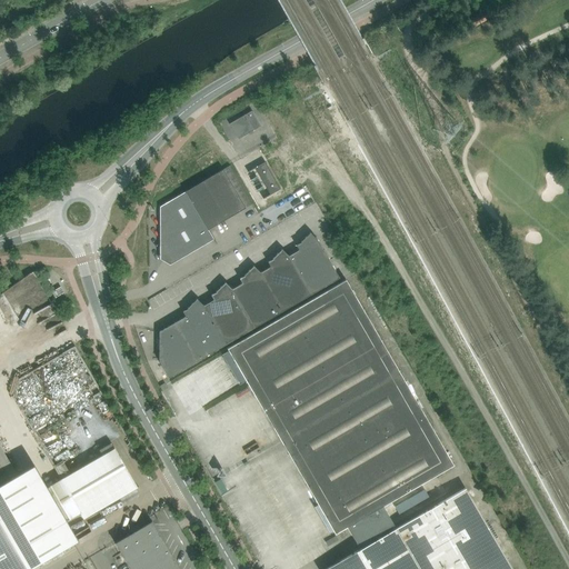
[(482,12),(470,19),(475,27),(487,19),(482,12)]
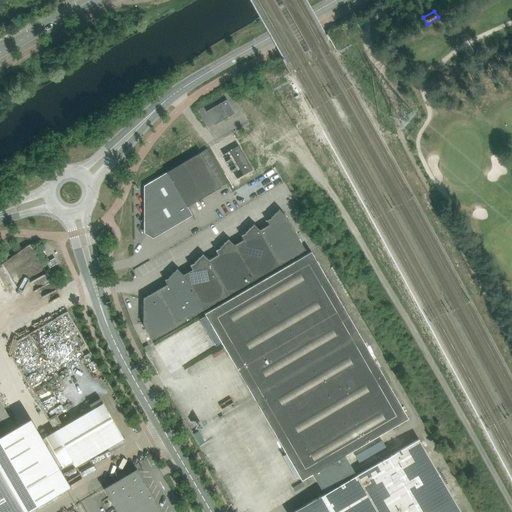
[(235,113),(227,100),(206,111),(214,125),(235,113)]
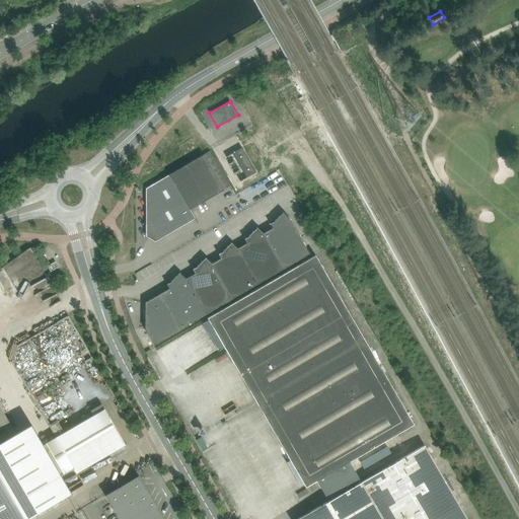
[(240,165),(247,177),(256,172),(242,148),(233,153),(240,165)]
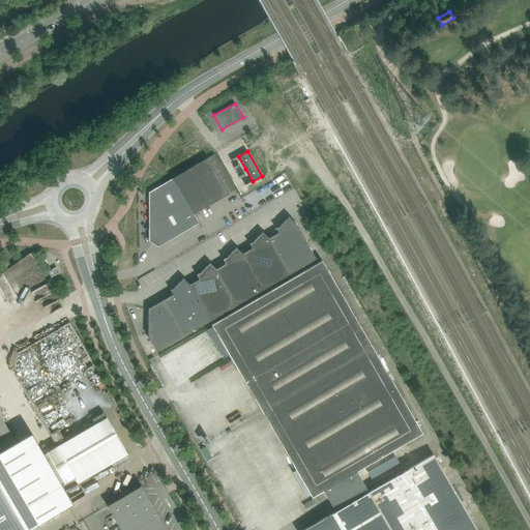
[(199,222),(194,214),(235,190),(214,154),(173,179),(173,180),(151,194),(151,240),(158,245),(199,222)]
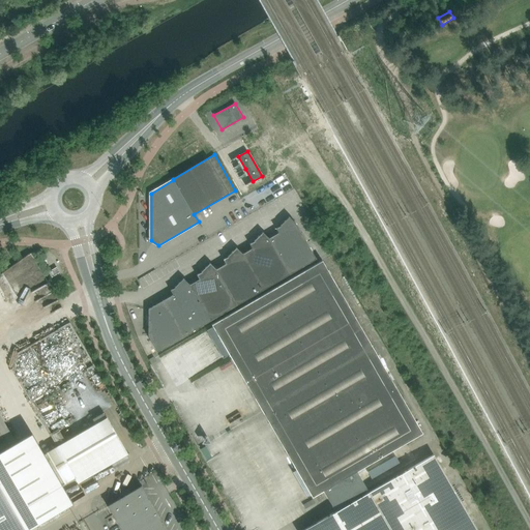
[(269,239),(268,238),(290,274),(316,259),(296,225),(289,216),(281,226),(276,229),(278,233),(269,239)]
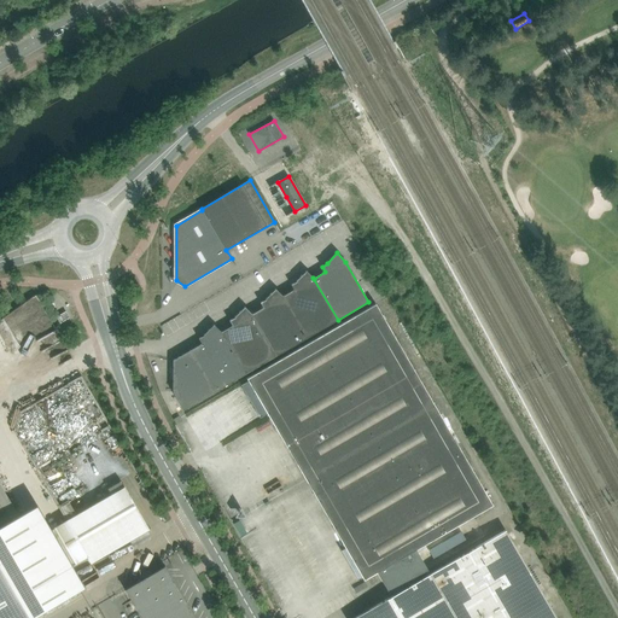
[(281,296),(307,338),(338,320),(313,278),(307,270),(296,281),(297,281),(291,285),(295,290),(283,297),(281,296)]
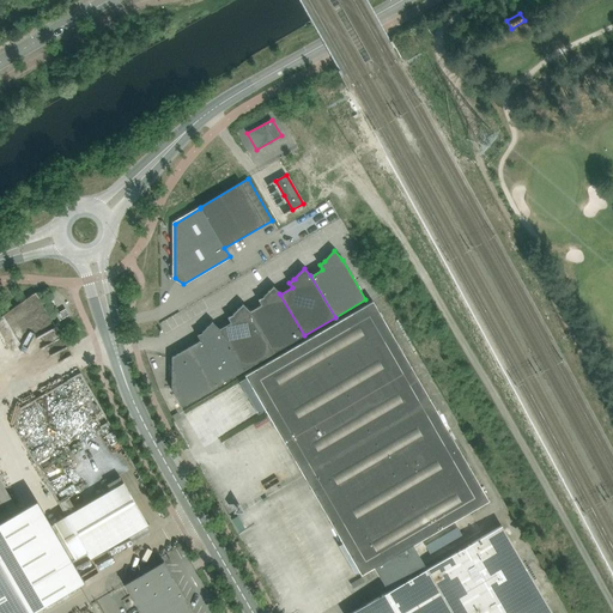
[(250,311),(249,311),(273,352),(304,335),(279,293),(273,286),(263,296),(263,297),(259,301),(261,305),(250,311)]
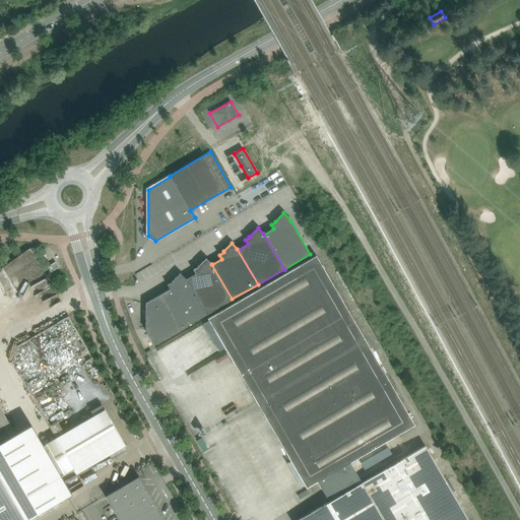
[(208,320),(203,323),(219,350),(224,347),(290,461),(305,485),(307,488),(317,481),(329,502),(361,484),(348,463),(414,425),(316,256),(207,319),(208,320)]
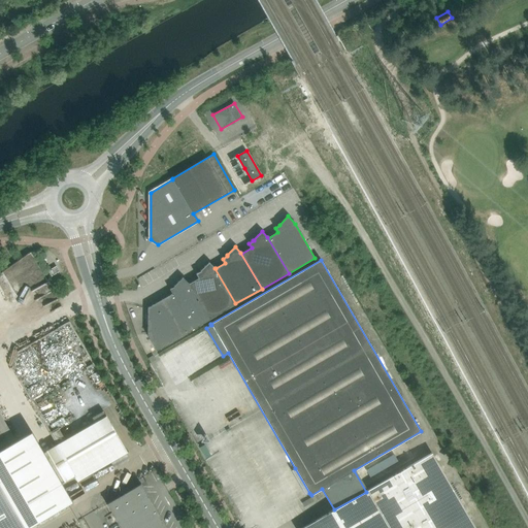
[(189,284),(209,319),(235,303),(215,268),(209,262),(200,270),(201,271),(196,274),(199,278),(189,284)]
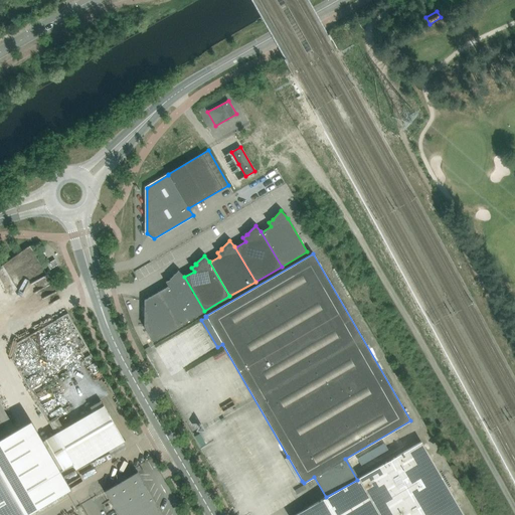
[(57,265),(54,261),(47,265),(50,270),(57,265)]
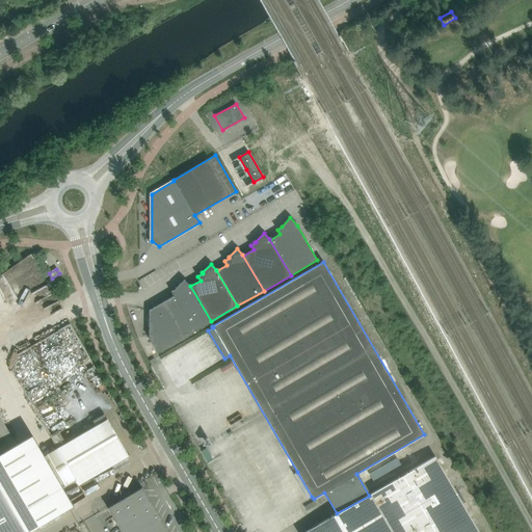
[(139,281),(144,289),(157,282),(152,273),(139,281)]
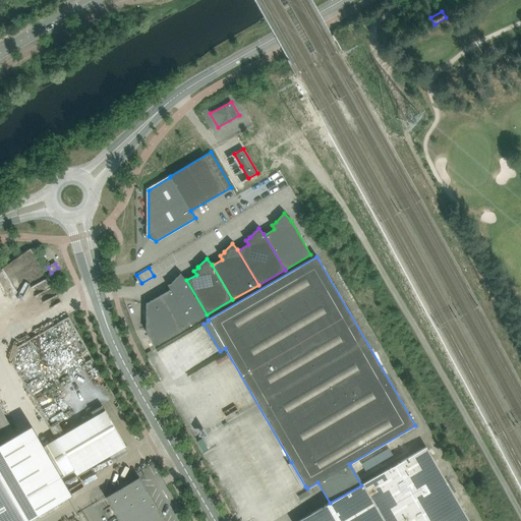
[(158,297),(178,332),(201,317),(207,314),(186,280),(180,274),(172,282),(172,283),(168,285),(170,290),(158,297)]
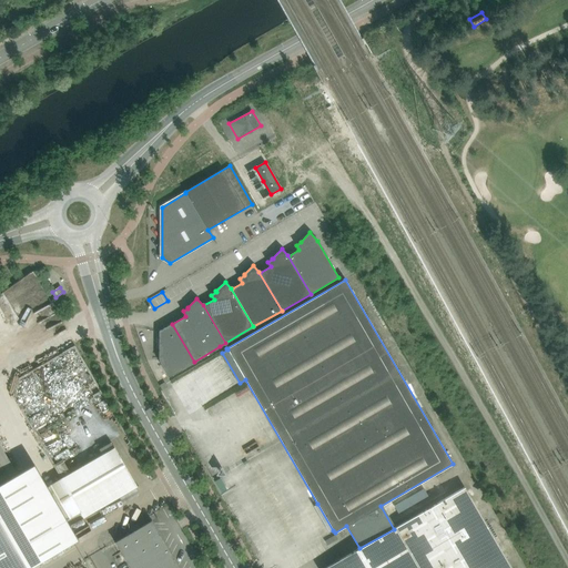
[(169,377),(194,362),(172,324),(159,332),(159,361),(169,377)]
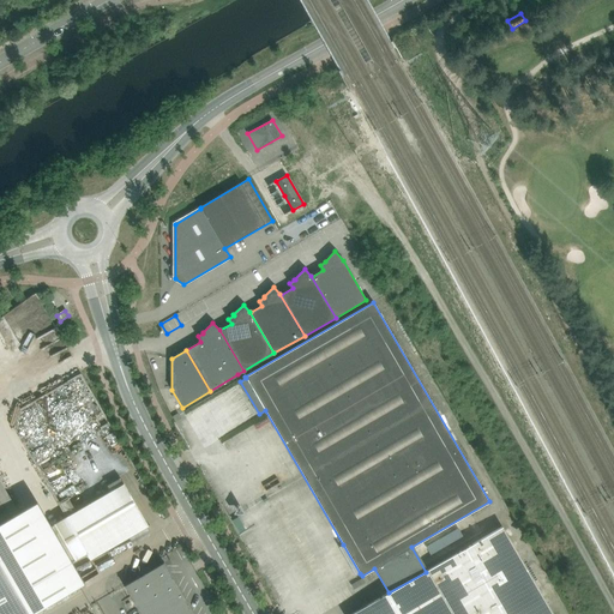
[(0,524),(18,515),(0,482),(0,524)]
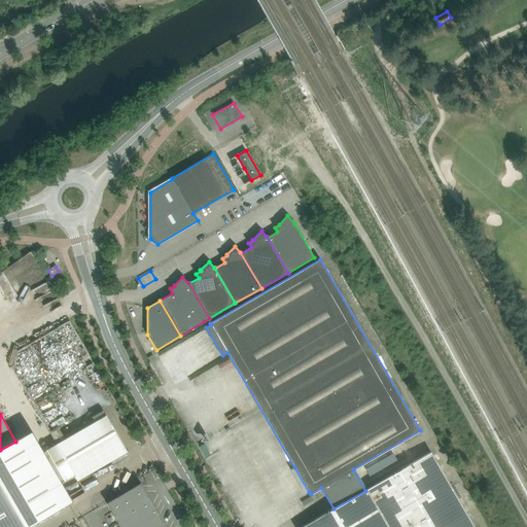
[(107,415),(57,444),(74,475),(77,481),(78,480),(128,451),(107,415)]
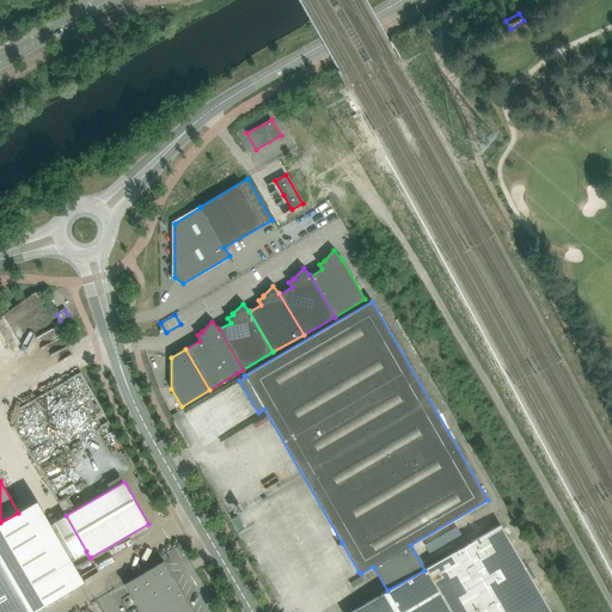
[(0,522),(0,611),(26,611),(83,581),(79,575),(36,502),(18,513),(0,522)]
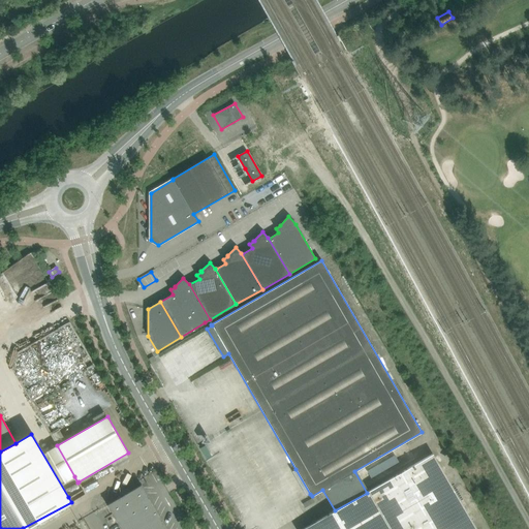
[(57,445),(47,452),(65,483),(74,476),(57,445)]
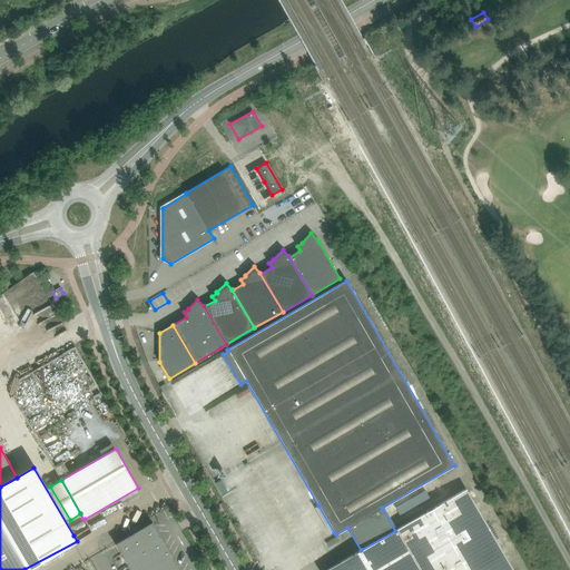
[(361,550),(326,569),(512,569),(467,489),(395,531),(361,550)]
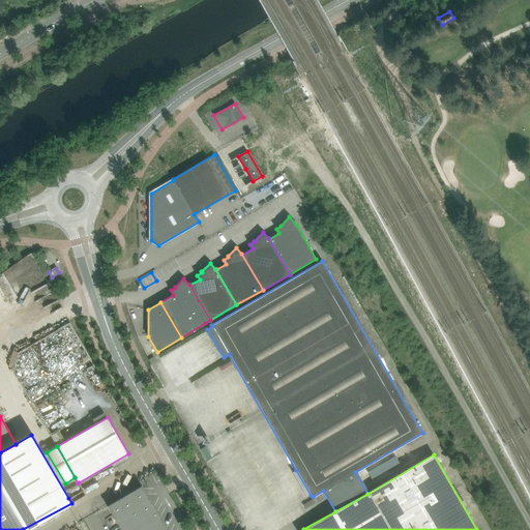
[(108,506),(110,508),(113,514),(121,529),(167,529),(142,487),(108,506)]
